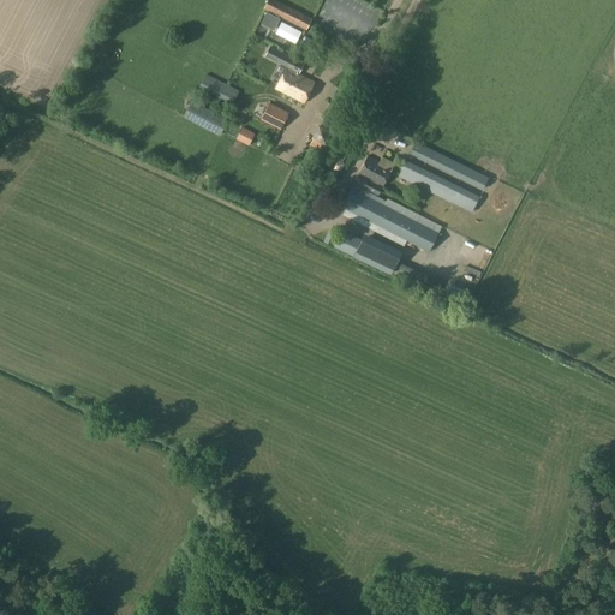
[(274,0),(268,0),(264,9),(306,29),(312,18),(274,0)]
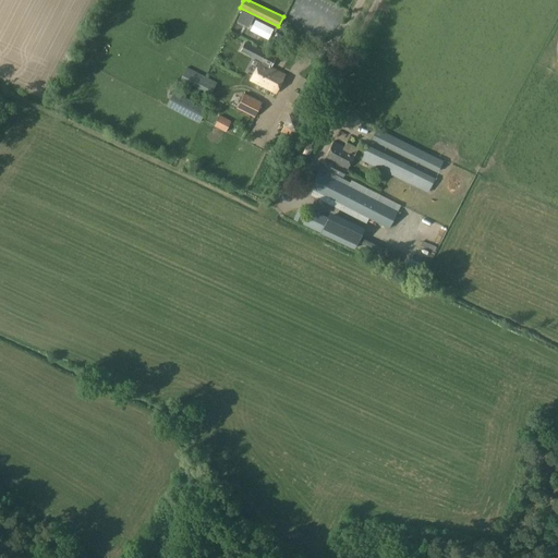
[(254,17),(242,11),(237,22),(249,27),(254,17)]
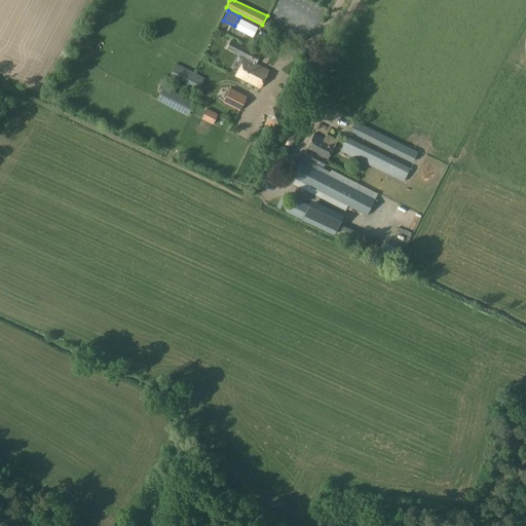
[(240,19),(235,29),(253,37),(258,28),(240,19)]
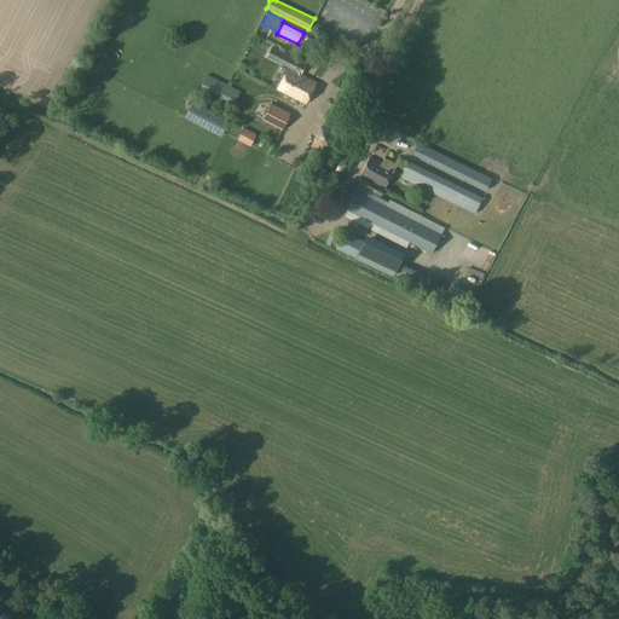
[(271,47),(267,56),(278,62),(278,61),(284,63),(284,65),(289,68),(278,88),(306,102),(316,82),(300,75),(306,63),(294,57),(283,52),(282,53),(271,47)]
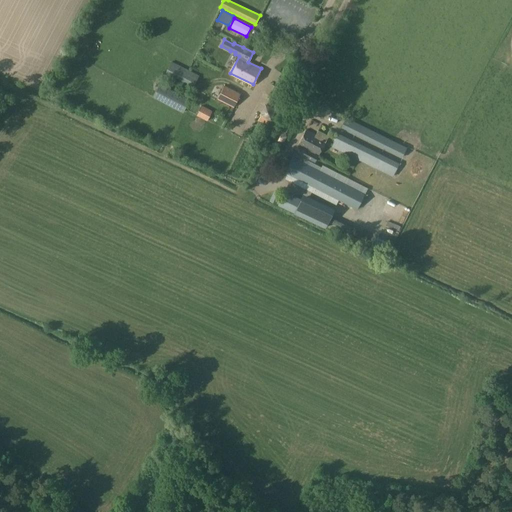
[(199,76),(172,62),(166,74),(193,87),(199,76)]
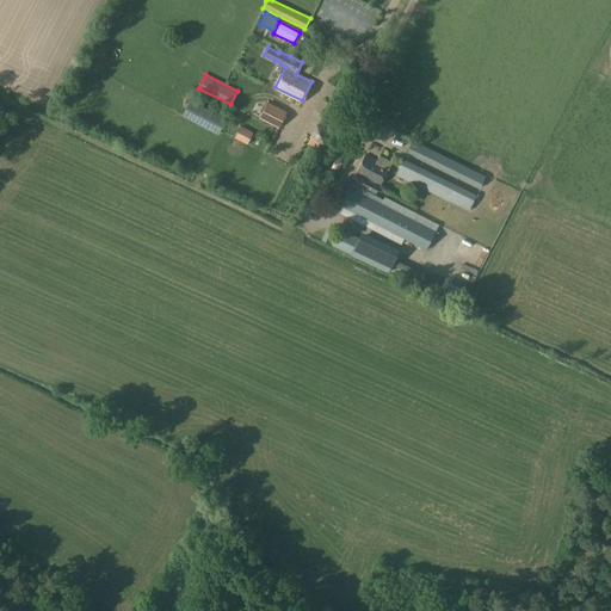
[(181,117),(217,135),(226,119),(191,100),(181,117)]
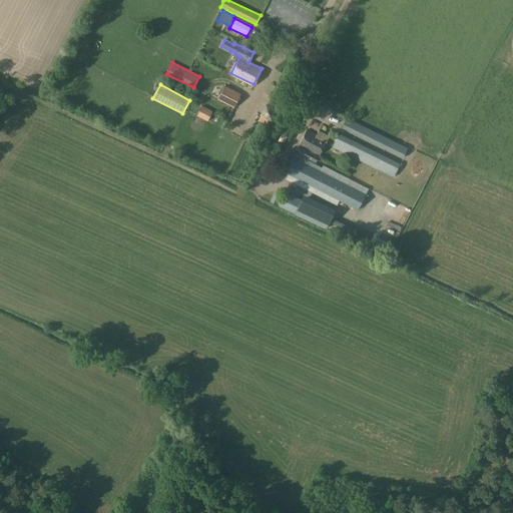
[(241,94),(224,85),(217,98),(234,107),(241,94)]
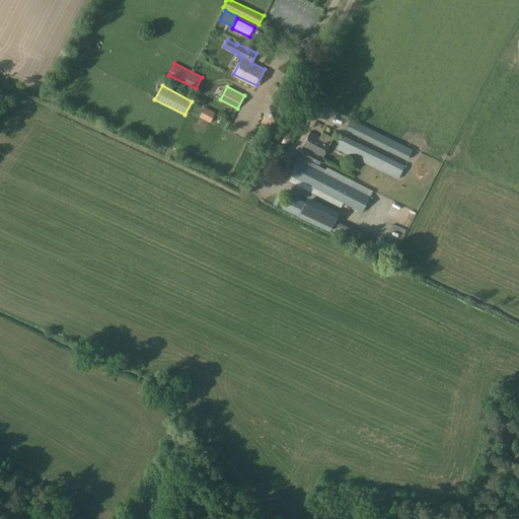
[(273,99),(265,116),(262,122),(271,126),(282,104),(273,99)]
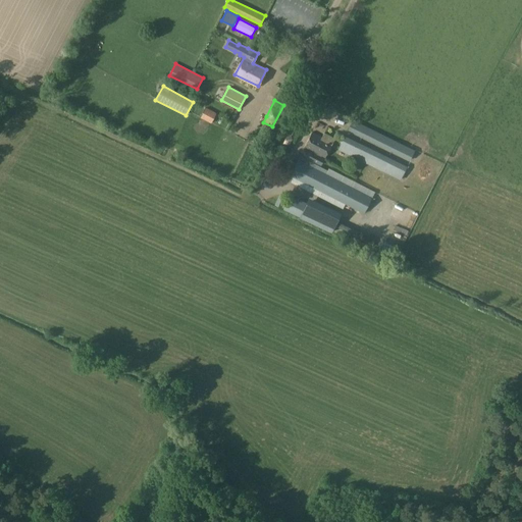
[(211,123),(216,113),(205,108),(200,118),(211,123)]
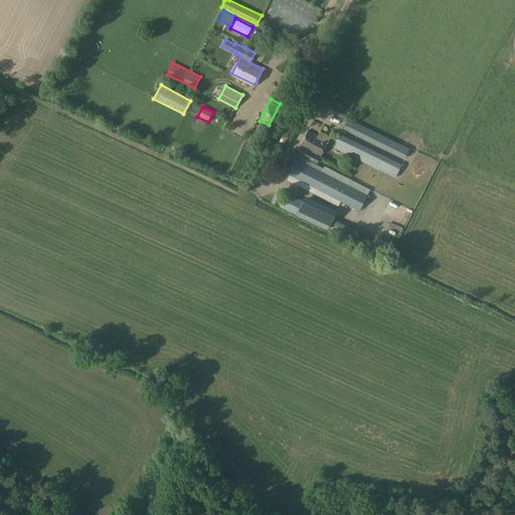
[(301,116),(294,113),(287,125),(294,129),(301,116)]
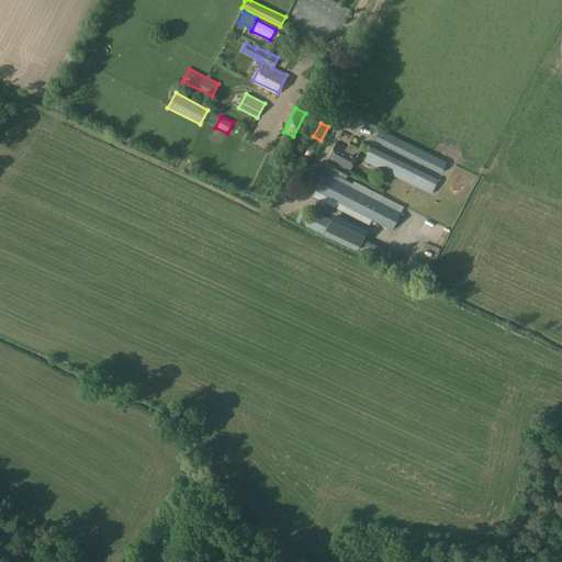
[(379,130),(374,141),(441,173),(447,161),(379,130)]
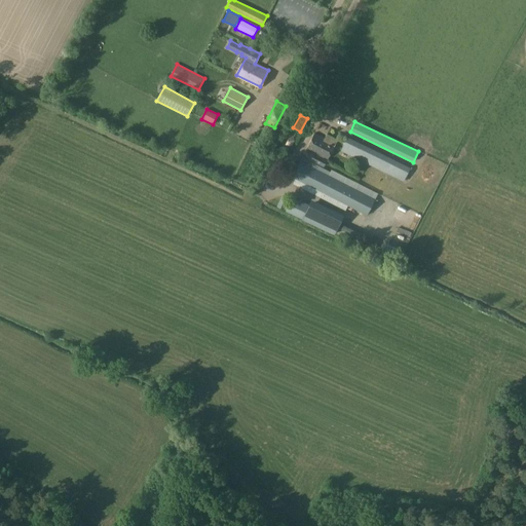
[(327,135),(325,139),(314,134),(306,149),(328,159),(337,140),(327,135)]
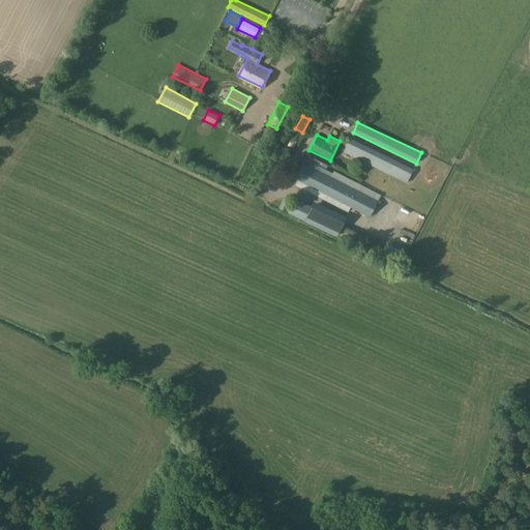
[(413,170),(362,145),(358,152),(392,169),(389,174),(407,182),(413,170)]
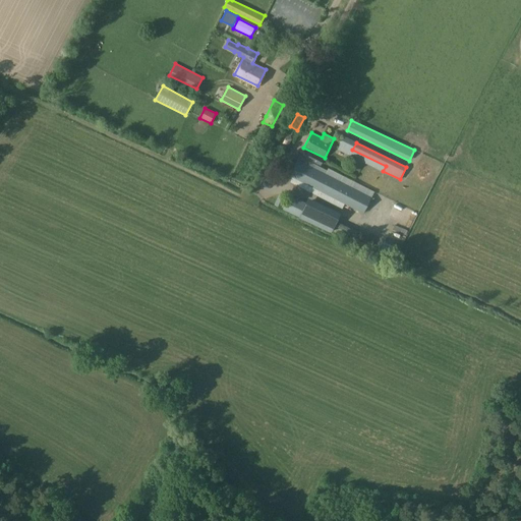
[(301,156),(299,159),(307,163),(308,160),(321,166),(324,159),(304,149),(301,156)]
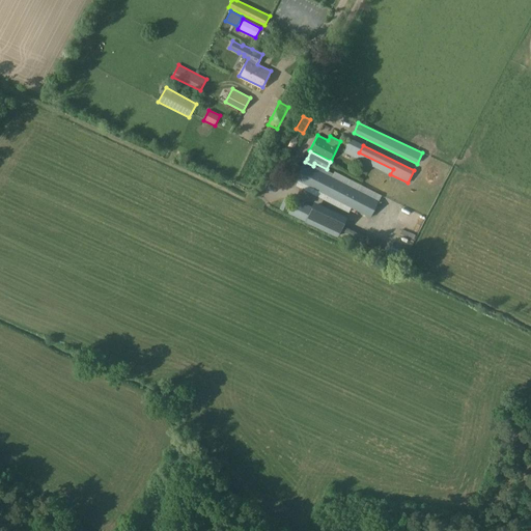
[(303,163),(295,178),(346,205),(355,190),(311,167),(303,163)]
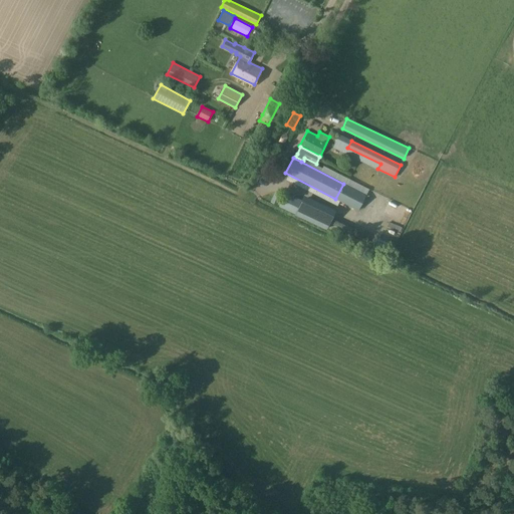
[(366,195),(343,184),(335,199),(358,210),(366,195)]
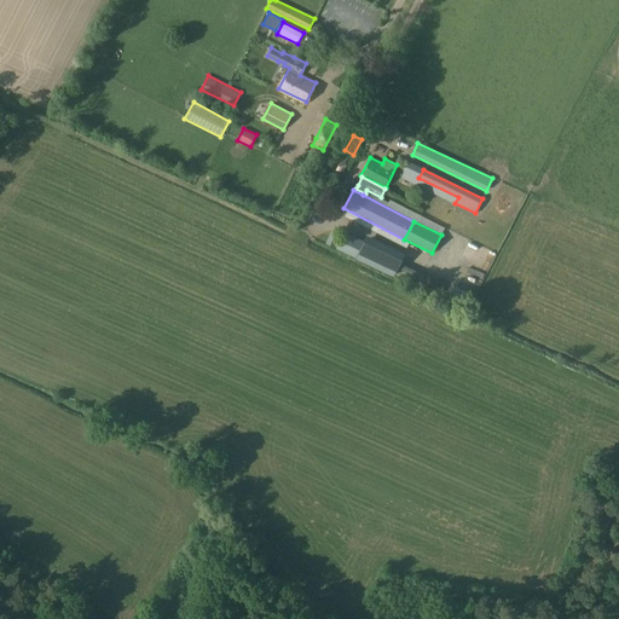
[(334,248),(339,235),(331,231),(325,244),(334,248)]
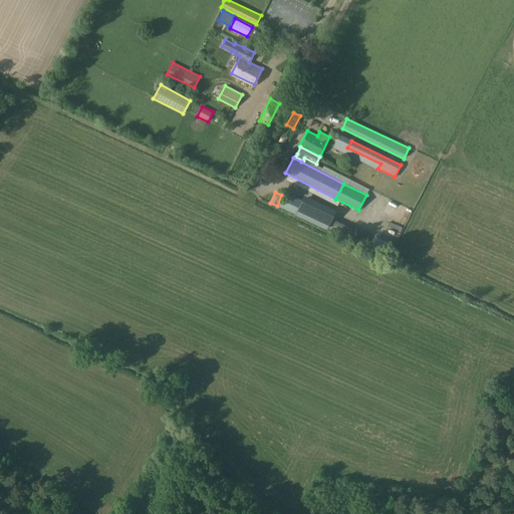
[(295,214),(301,201),(285,193),(279,207),(295,214)]
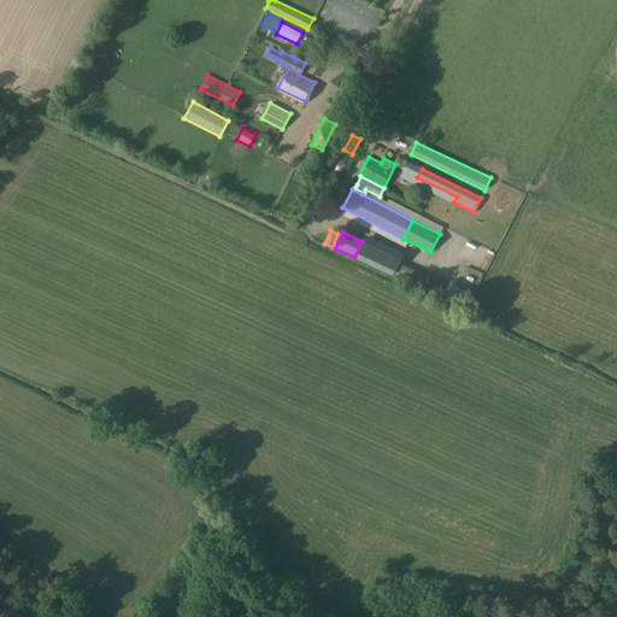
[(368,236),(357,258),(395,275),(405,253),(368,236)]
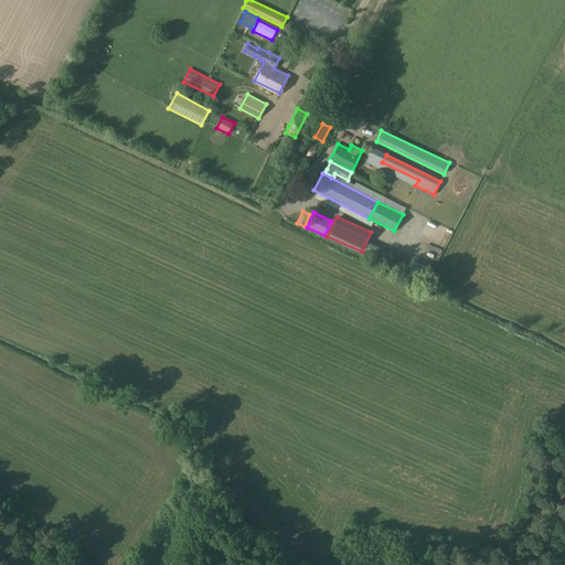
[(429,262),(435,265),(439,258),(434,255),(429,262)]
